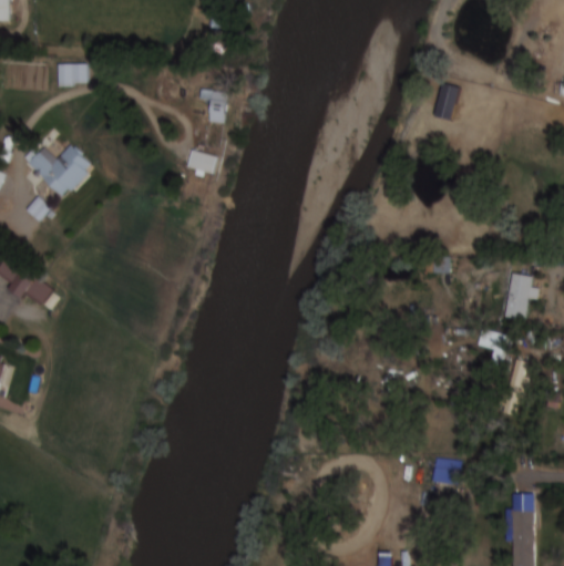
[(0,21),(9,22),(8,0),(0,0),(0,21)]
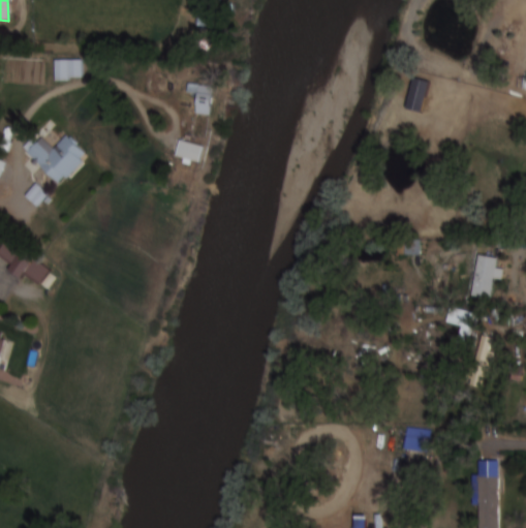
[(54,60),(54,80),(82,80),(82,60),(54,60)]
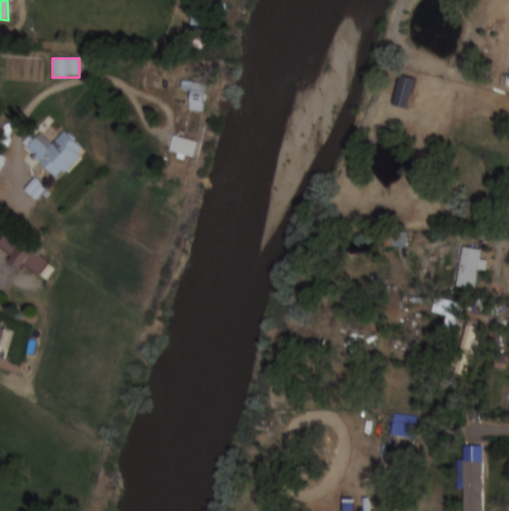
[(392,104),(406,108),(414,79),(400,75),(392,104)]
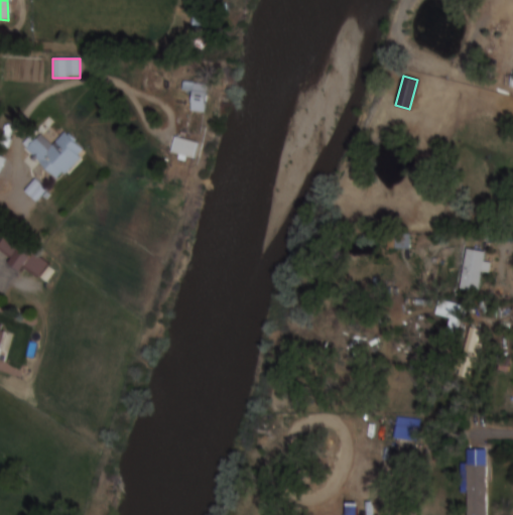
[(202,112),(208,86),(183,81),(181,90),(194,92),(189,109),(202,112)]
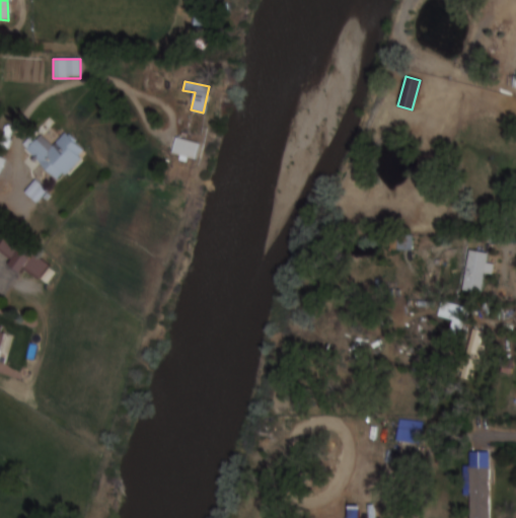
[(86,151),(64,133),(51,147),(33,133),(20,149),(60,182),(86,151)]
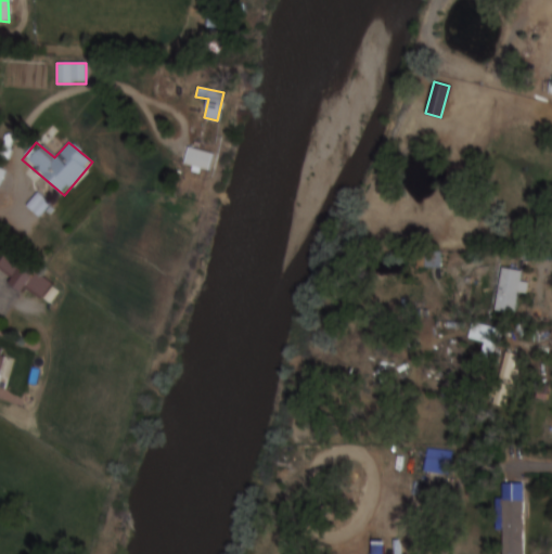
[(206,175),(212,154),(188,149),(182,168),(206,175)]
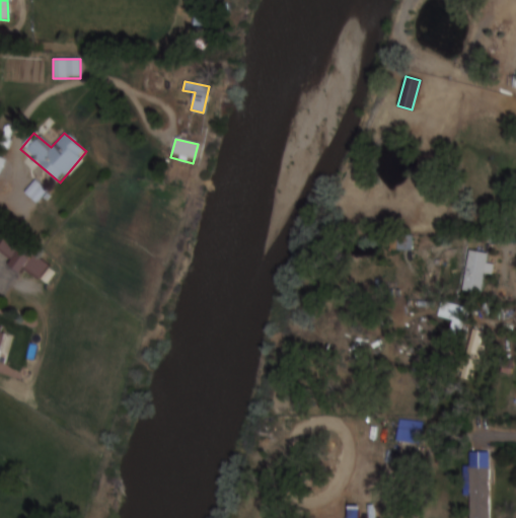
[(0,259),(47,285),(58,265),(3,234),(0,239),(0,259)]
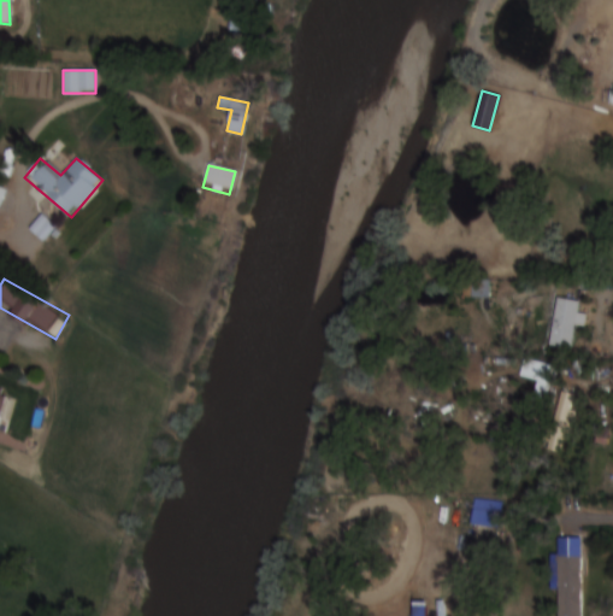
[(473,281),(472,297),(487,298),(488,282),(473,281)]
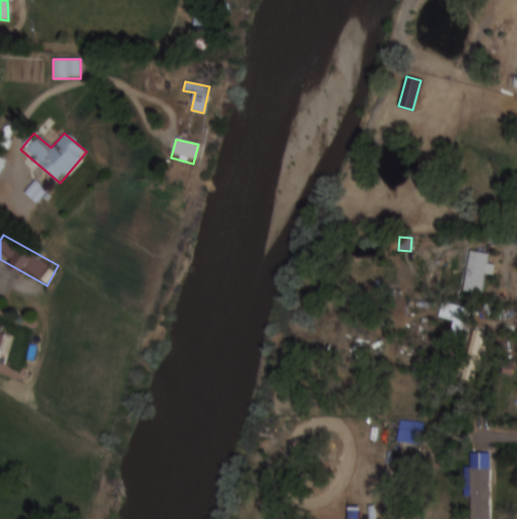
[(486,263),(488,254),(469,251),(462,290),(480,294),(483,275),(492,276),(494,264),(486,263)]
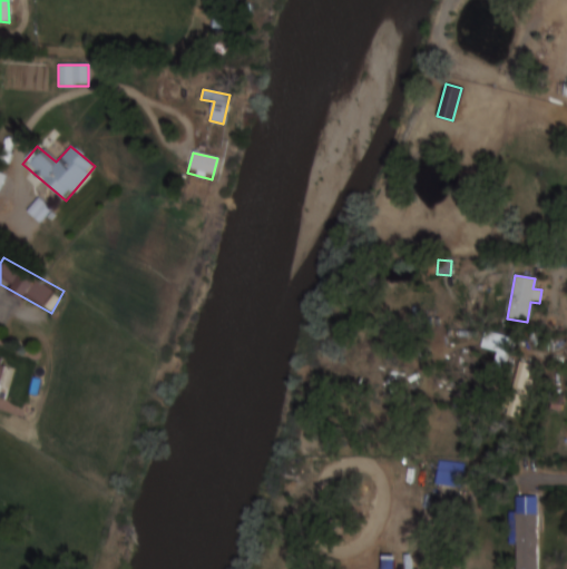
[(497,353),(492,363),(510,371),(521,344),(487,329),(479,345),(497,353)]
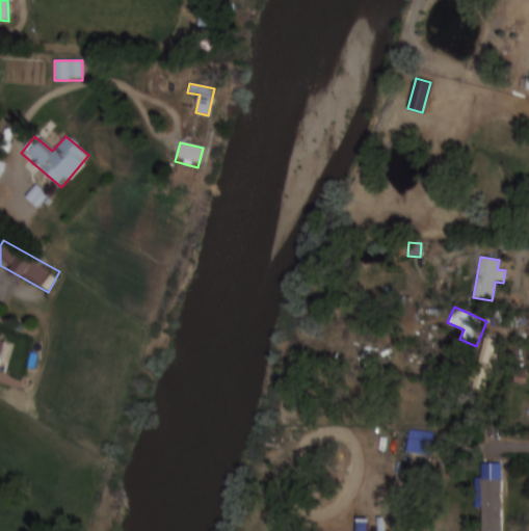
[(472,388),(483,389),(484,372),(473,372),(472,388)]
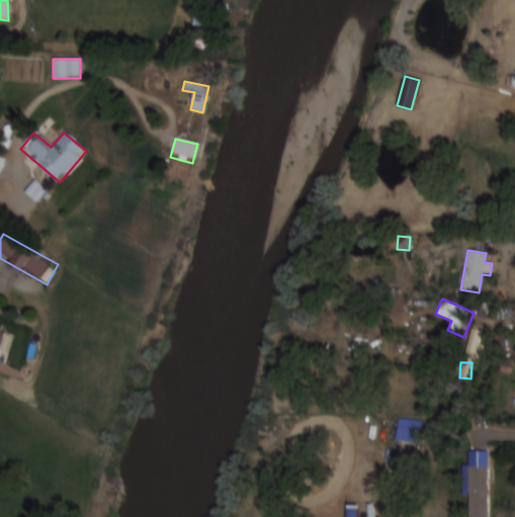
[(464,516),(487,516),(488,450),(467,449),(467,465),(465,465),(464,516)]
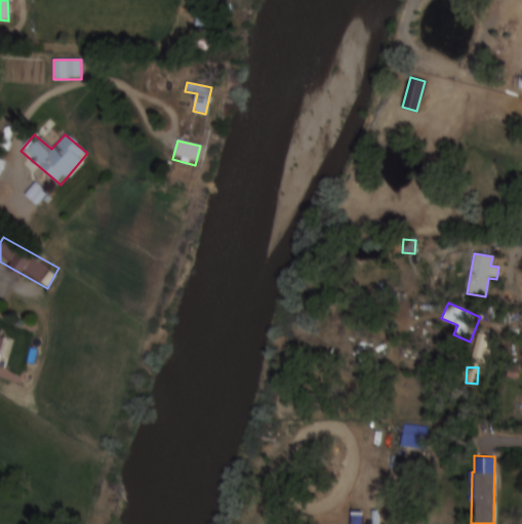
All buildings are outlined.
